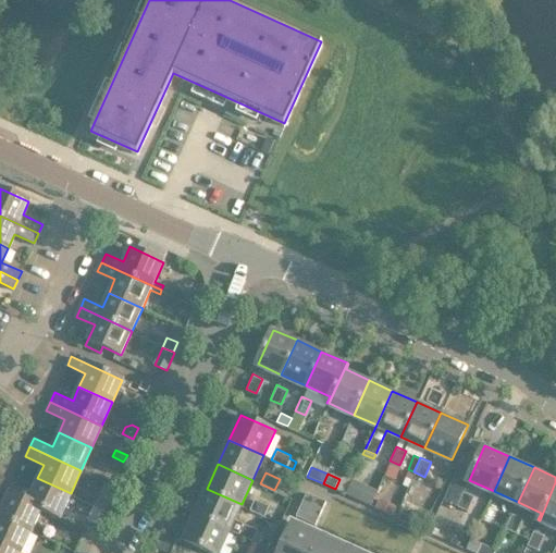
[(9,495),(40,510),(59,518),(71,493),(37,478),(32,492),(13,484),(9,495)]
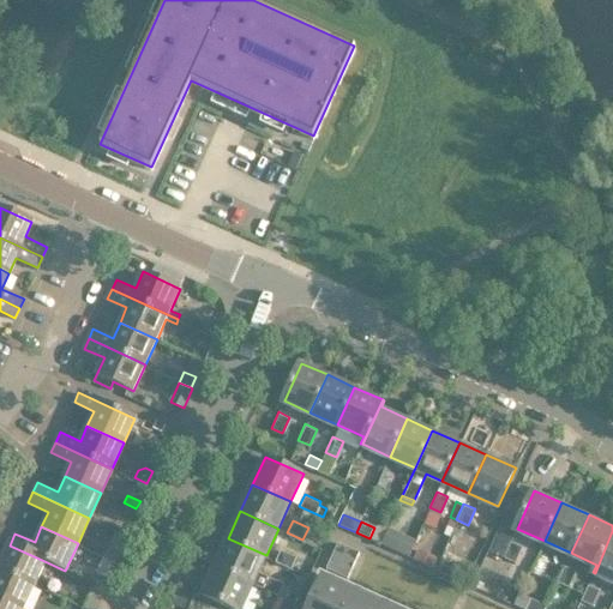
[(414,542),(386,530),(382,543),(408,555),(414,542)]
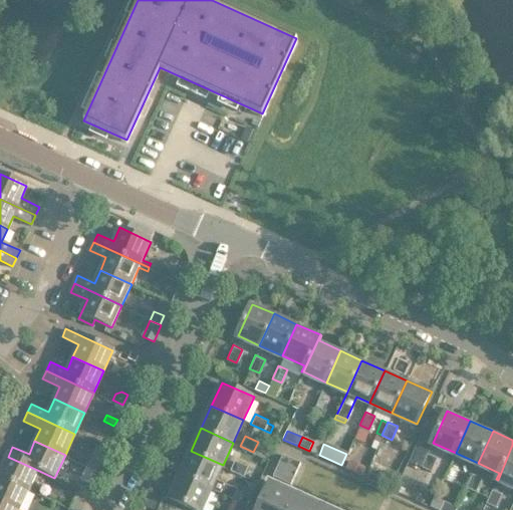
[(512,445),(498,480),(512,487),(512,445)]
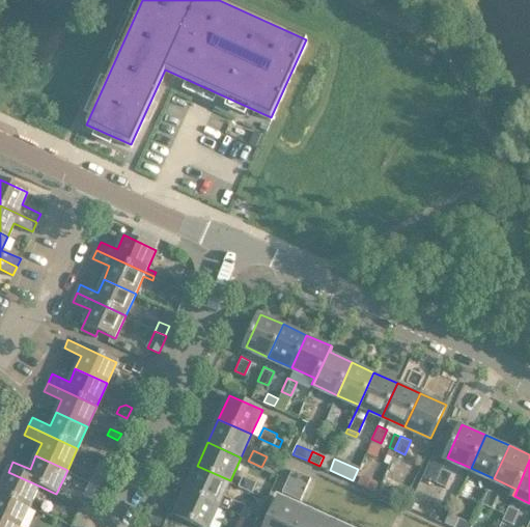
[(187,489),(220,504),(241,514),(245,504),(245,503),(224,494),(230,480),(197,466),(187,489)]
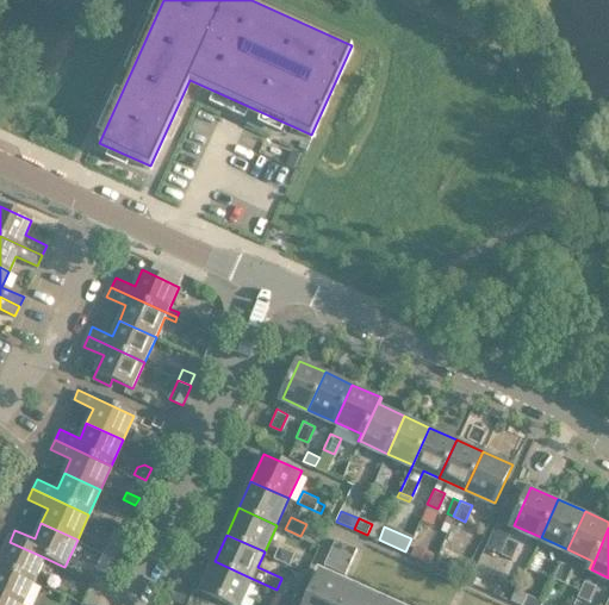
[(345,572),(356,547),(335,536),(323,562),(345,572)]
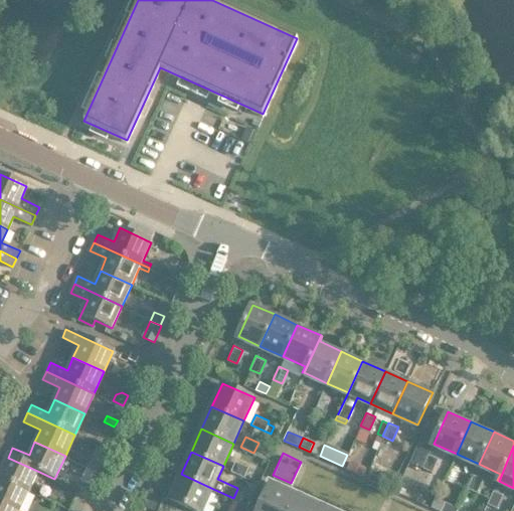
[(432,471),(438,457),(429,453),(422,466),(432,471)]
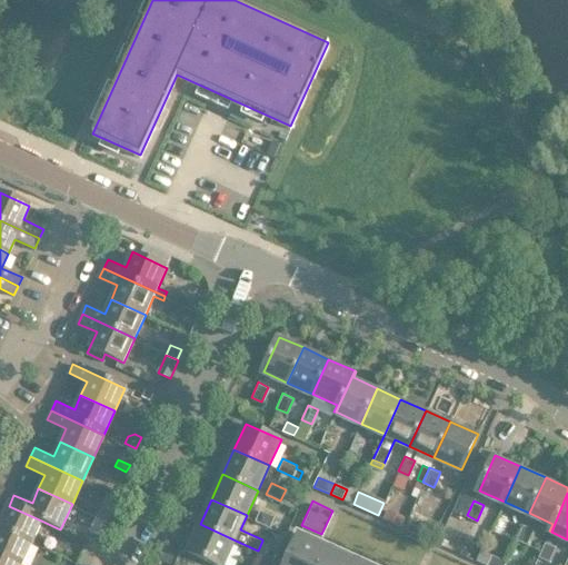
[(0,515),(0,527),(31,542),(41,521),(9,506),(3,517),(0,515)]
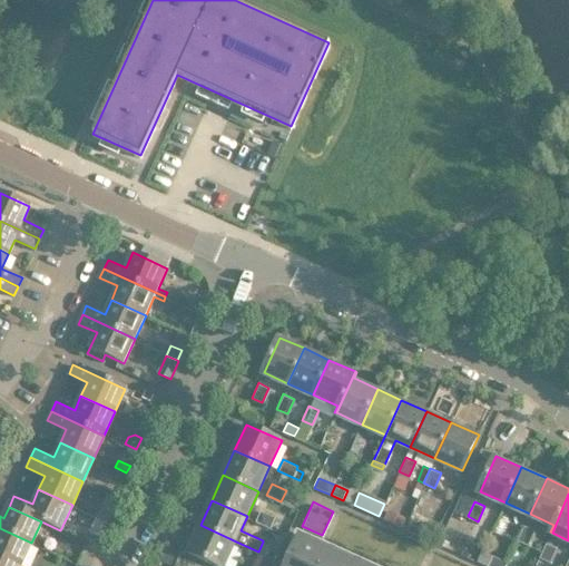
[(270,527),(275,516),(260,509),(255,520),(270,527)]
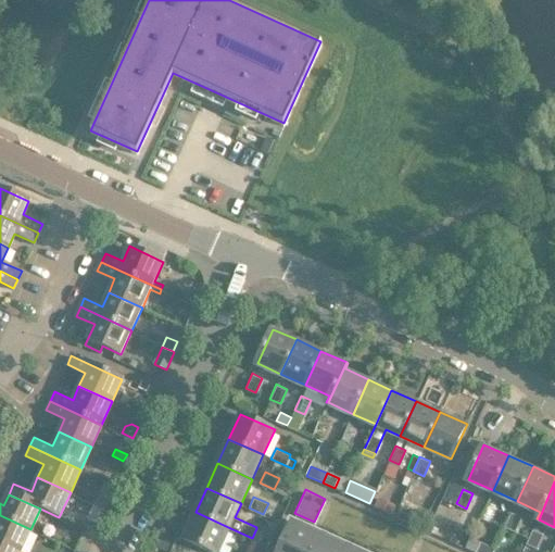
[(378,497),(375,504),(391,512),(394,504),(378,497)]
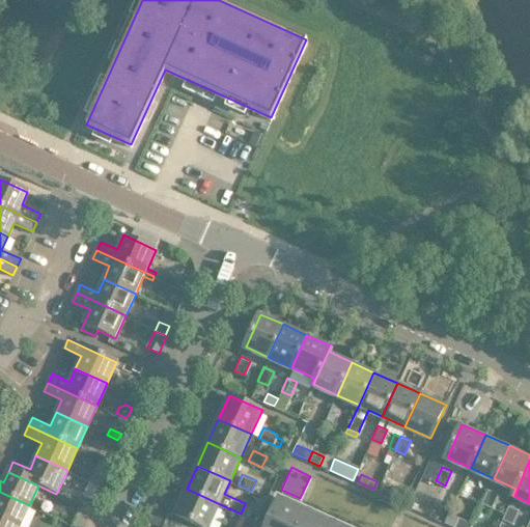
[(99,484),(89,480),(84,492),(93,496),(99,484)]
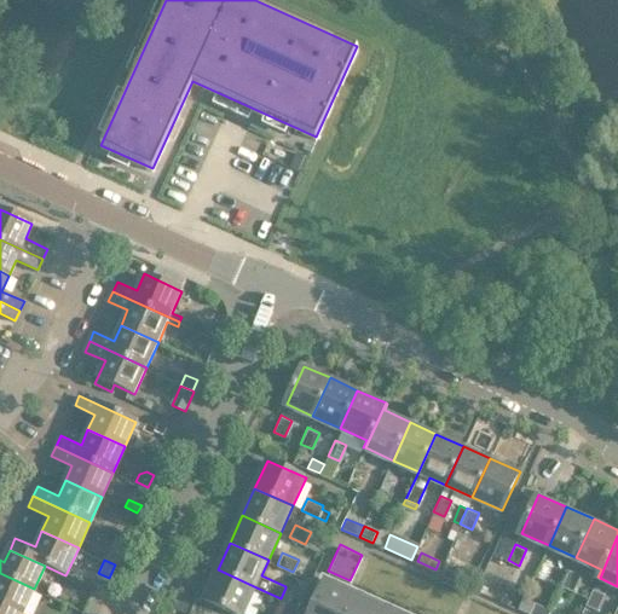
[(452,573),(458,575),(461,572),(463,565),(456,562),(451,566),(452,573)]
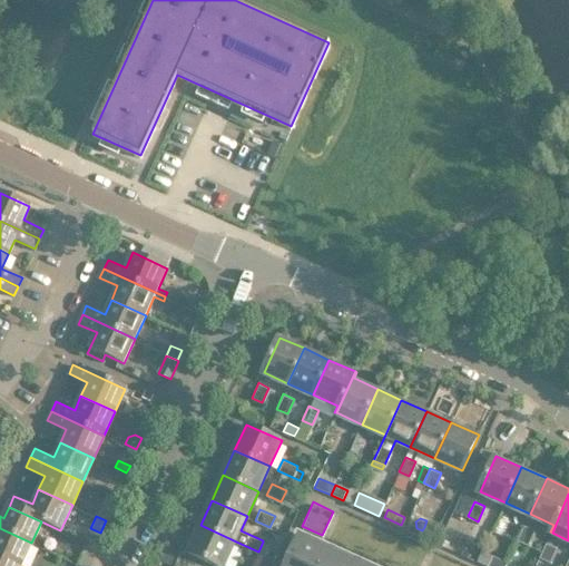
[(528,544),(535,529),(523,524),(517,539),(528,544)]
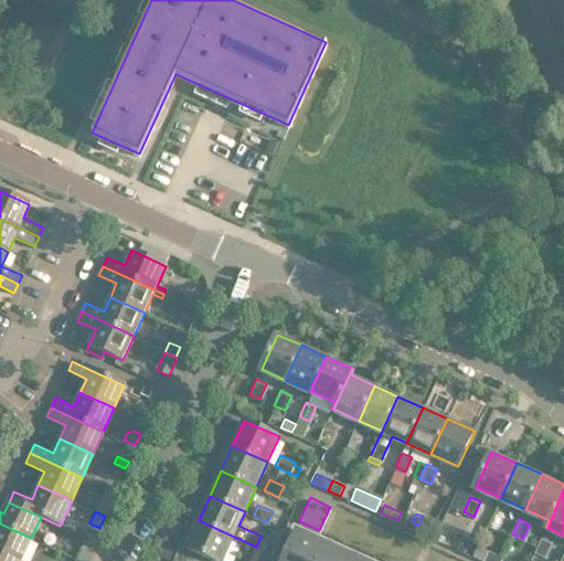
[(219,560),(222,560),(234,537),(199,520),(187,547),(219,560)]
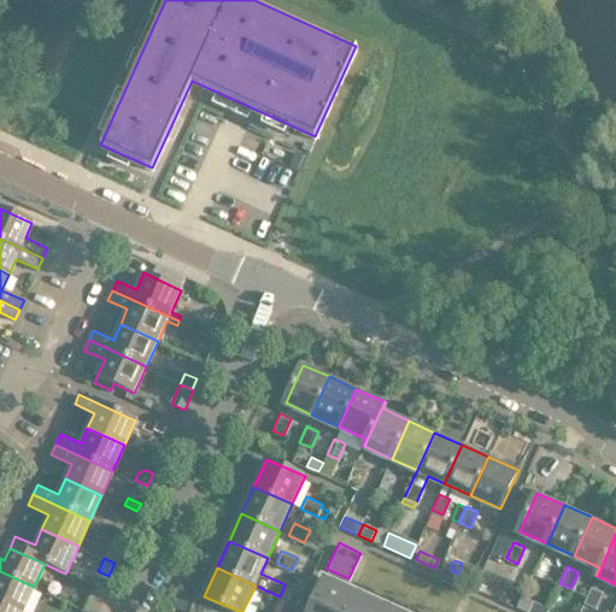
[(0,601),(21,611),(22,611),(34,587),(0,571),(0,601)]
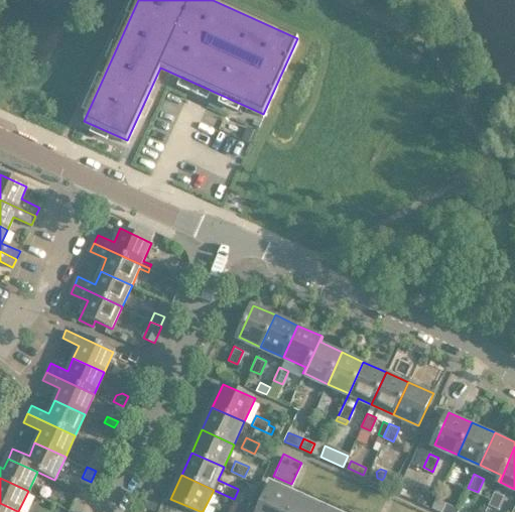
[(334,511),(272,484),(259,511),(334,511)]
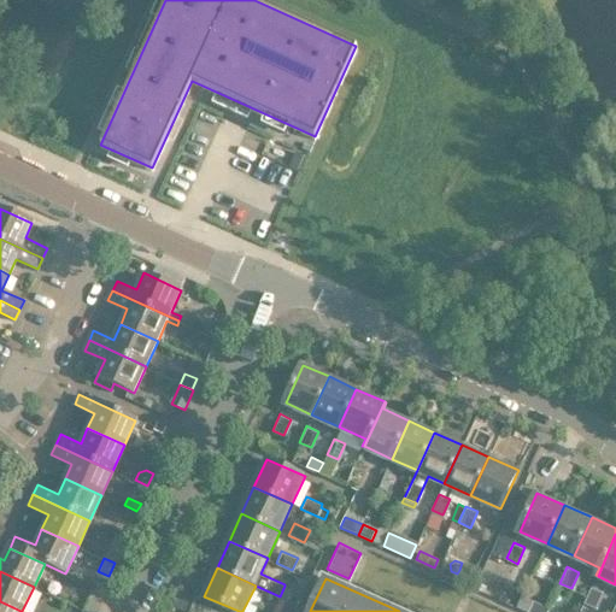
[(477,580),(474,587),(484,590),(486,584),(477,580)]
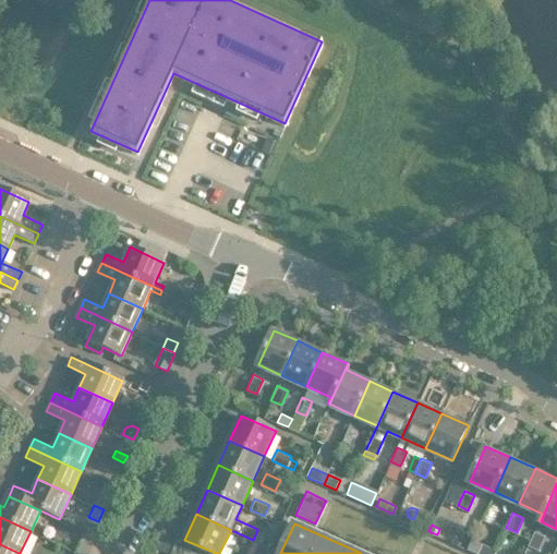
[(171,552),(178,537),(162,530),(156,545),(171,552)]
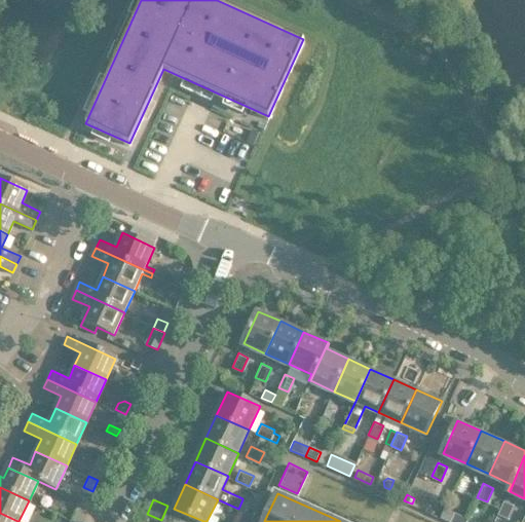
[(242,499),(238,509),(244,511),(245,512),(249,502),(242,499)]
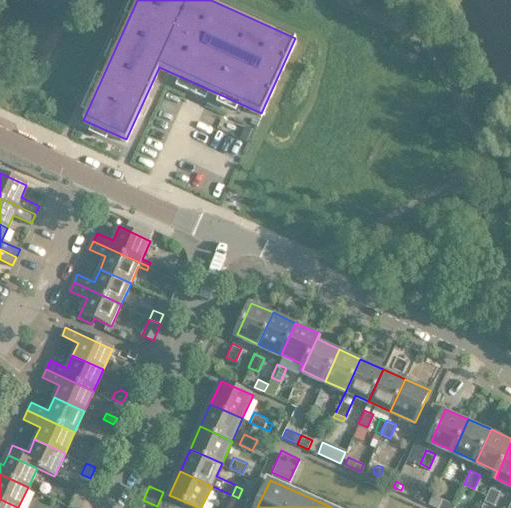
[(492,507),(500,490),(490,486),(482,504),(492,507)]
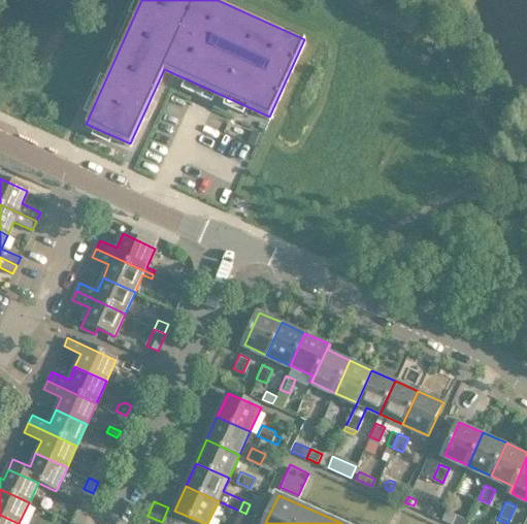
[(244,513),(239,523),(251,523),(254,517),(245,514),(244,513)]
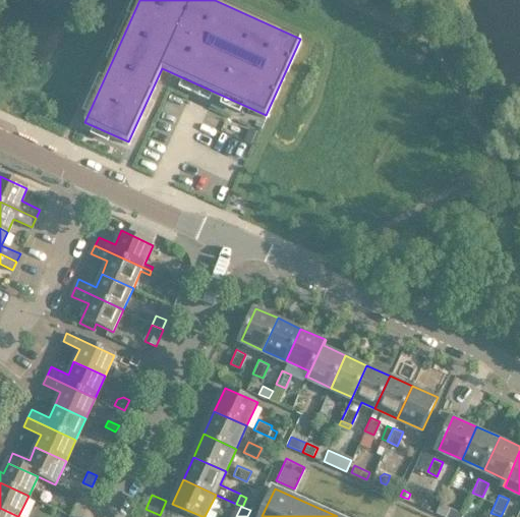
[(446,516),(458,516),(461,512),(448,506),(444,516),(446,516)]
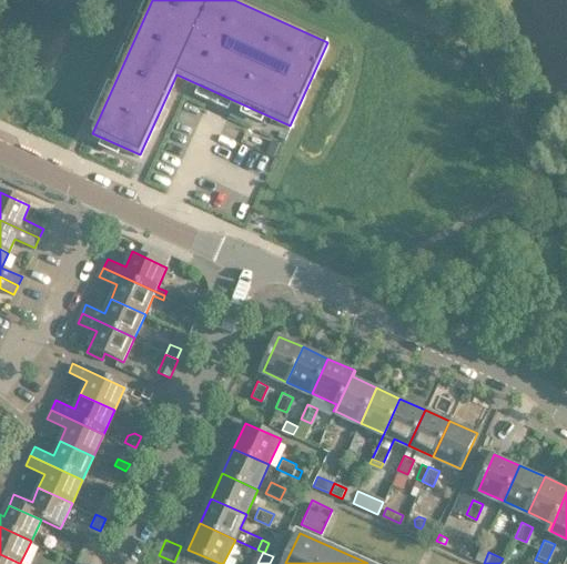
[(0,563),(19,563),(0,554),(0,563)]
